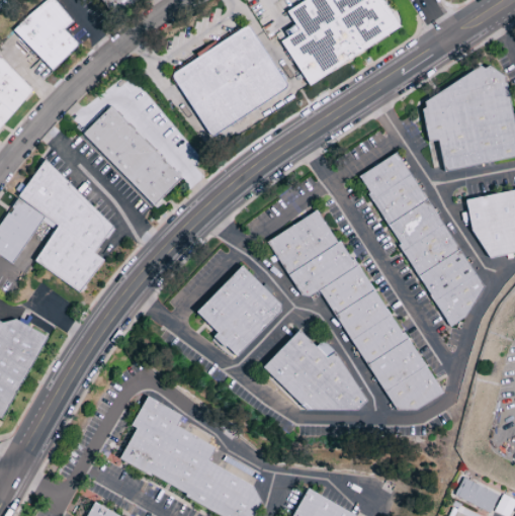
[(50,70),(81,46),(67,27),(75,21),(58,0),(47,0),(15,25),(50,70)]
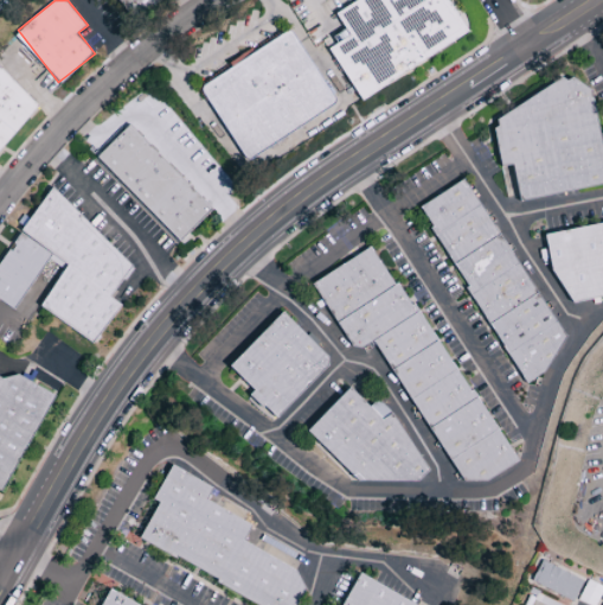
[(122,0),(134,17),(158,0),(122,0)]
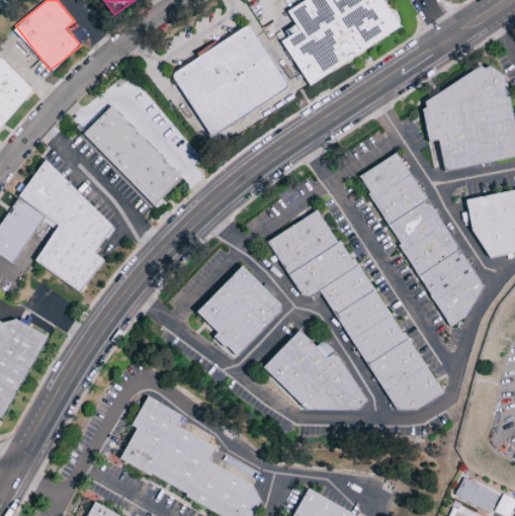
[(301,0),(286,8),(295,24),(285,30),(289,36),(283,39),(308,83),(401,29),(383,0),(301,0)]
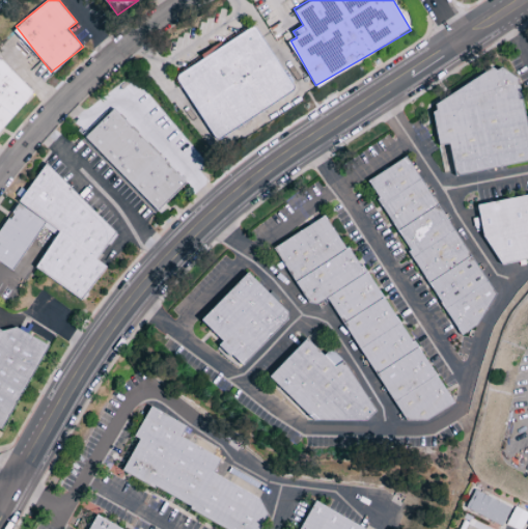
[(297,90),(257,24),(175,72),(215,139),(297,90)]
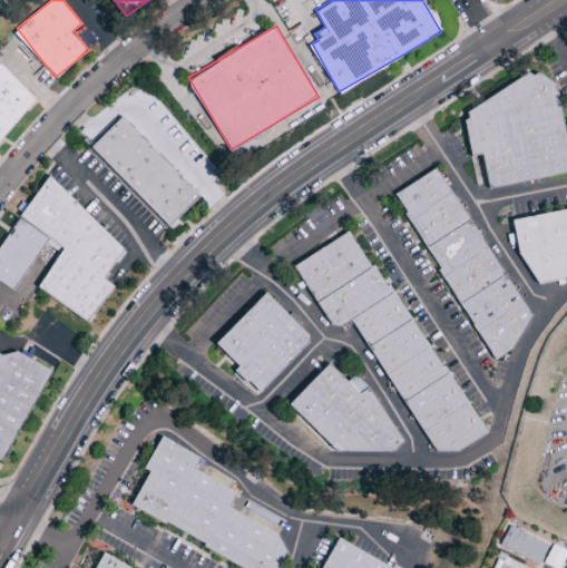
[(566,129),(561,101),(545,71),(529,74),(465,110),(472,155),(477,163),(479,174),(487,169),(490,187),(514,183),(516,182),(566,173),(566,129)]
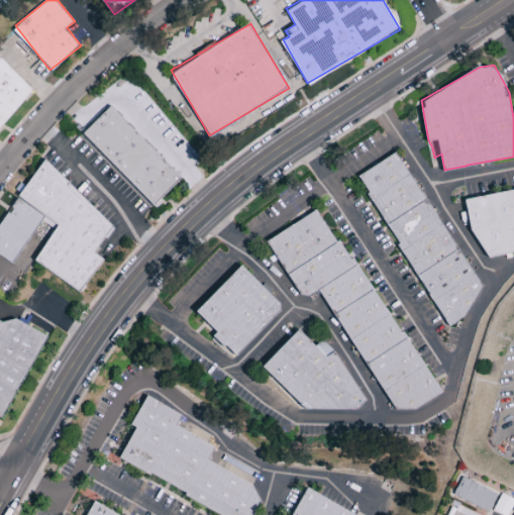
[(82,134),(152,207),(183,177),(112,104),(82,134)]
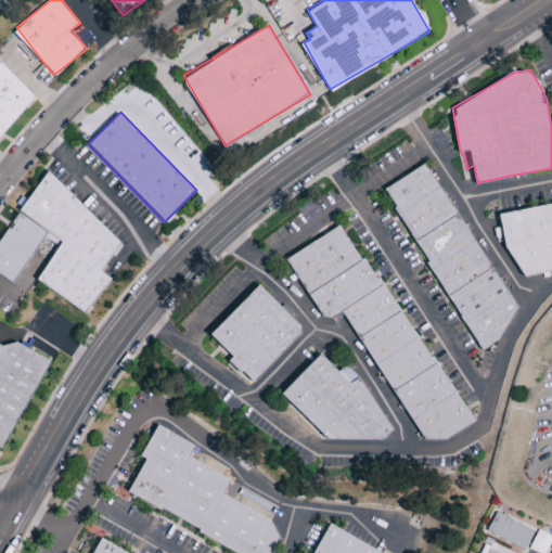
[(523,318),(429,161),(385,188),(479,344),(523,318)]
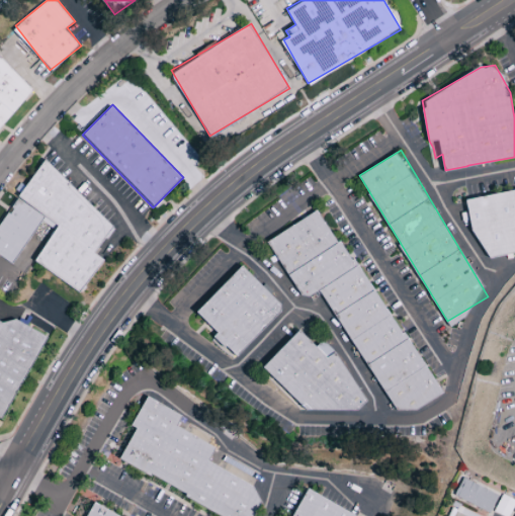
[(83,291),(104,258),(97,253),(119,217),(37,166),(0,227),(0,253),(15,263),(43,220),(56,228),(35,261),(83,291)]
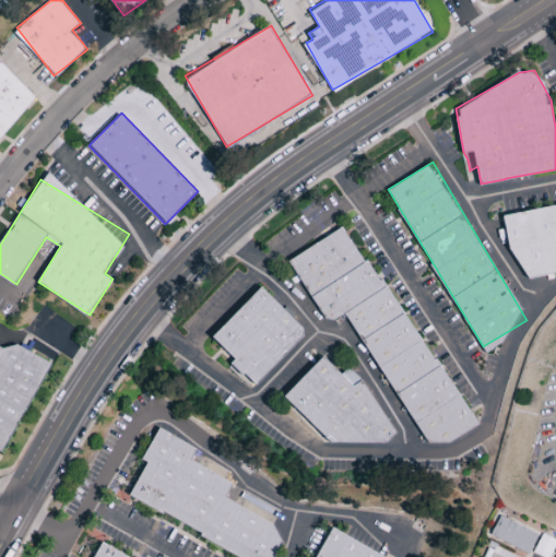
[(555,205),(508,213),(519,279),(555,272),(555,205)]
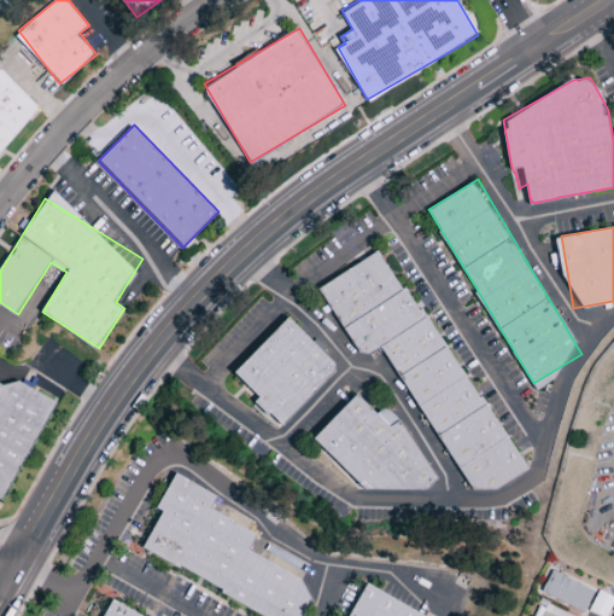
[(521,471),(390,245),(320,285),(361,356),(385,342),(475,498),(521,471)]
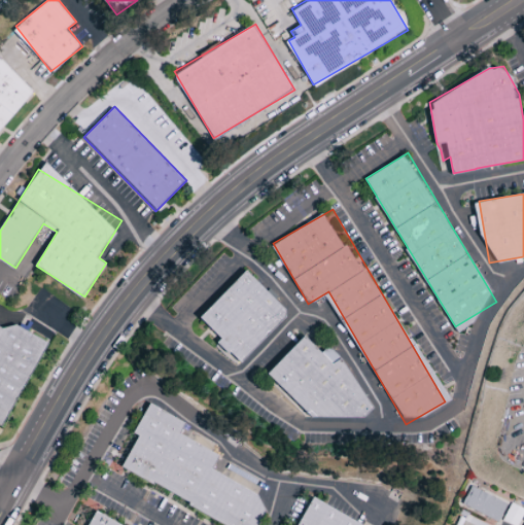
[(290,311),(246,270),(201,317),(222,338),(218,342),(240,363),(290,311)]
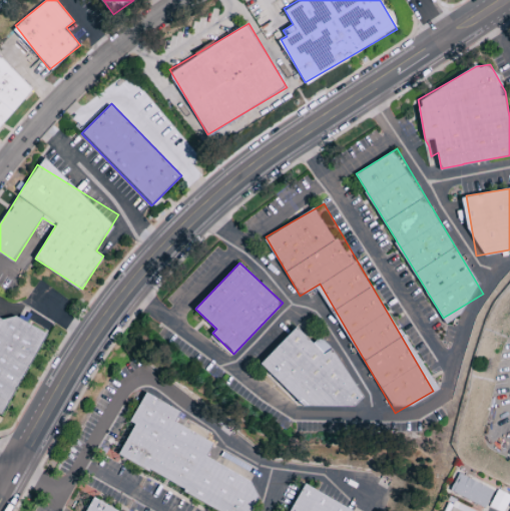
[(304,405),(354,405),(363,397),(337,352),(322,337),(313,341),(298,326),(262,362),(265,366),(281,382),(304,405)]
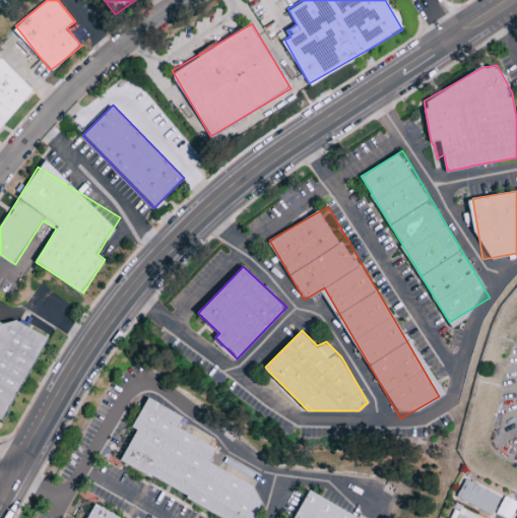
[(232,517),(255,517),(267,493),(209,464),(218,447),(179,428),(185,415),(147,397),(133,427),(137,428),(120,463),(232,517)]
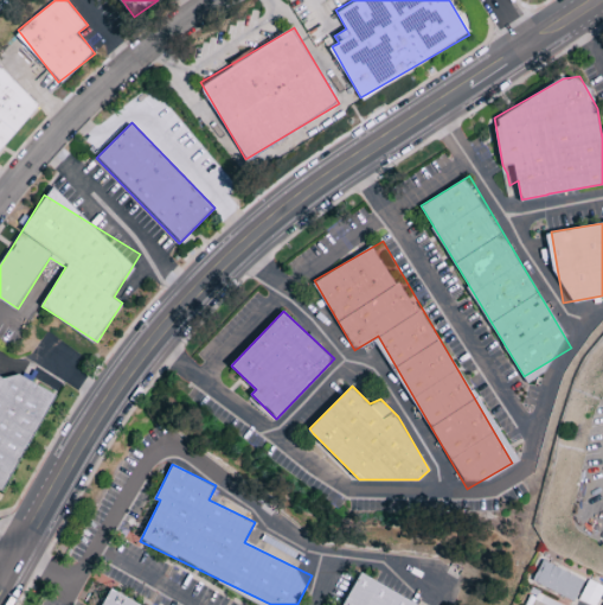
[(584,579),(543,559),(533,580),(575,600),(584,579)]
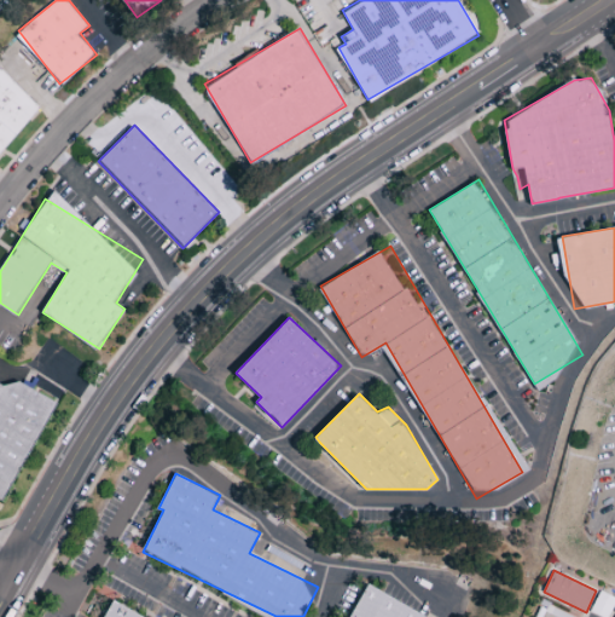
[(425,616),(428,613),(366,584),(350,616),(425,616)]
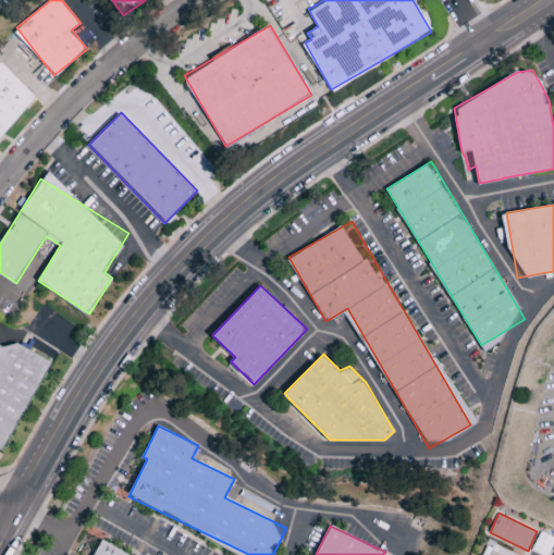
[(543,554),(549,554),(553,544),(553,535),(541,530),(532,550),(543,554)]
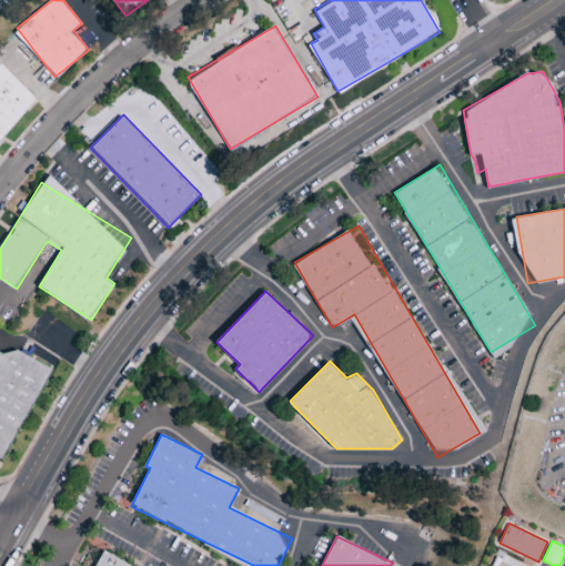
[(528,565),(498,552),(492,565),(528,565)]
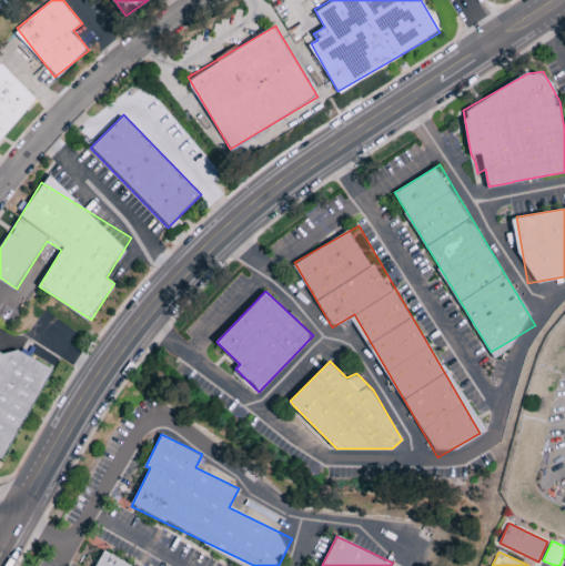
[(124,565),(102,555),(96,565),(124,565)]
